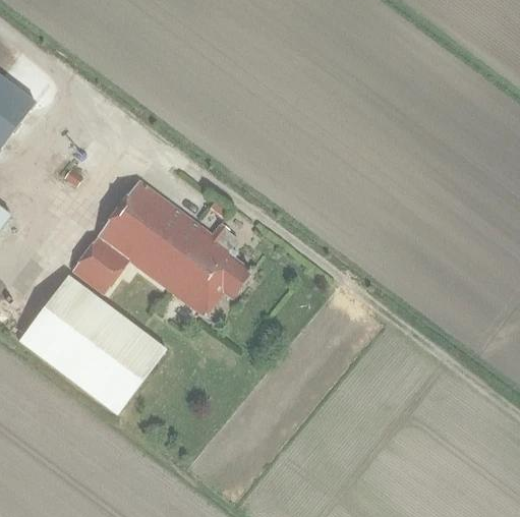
[(0,73),(0,150),(37,102),(2,75),(0,73)]
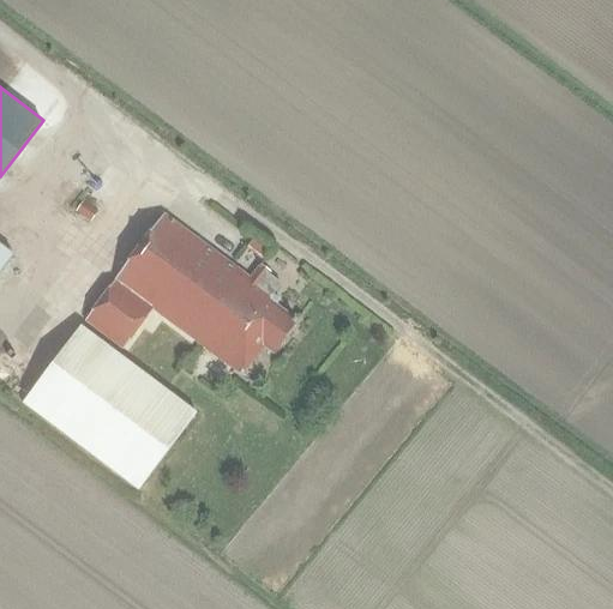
[(98,209),(84,198),(77,209),(92,218),(98,209)]
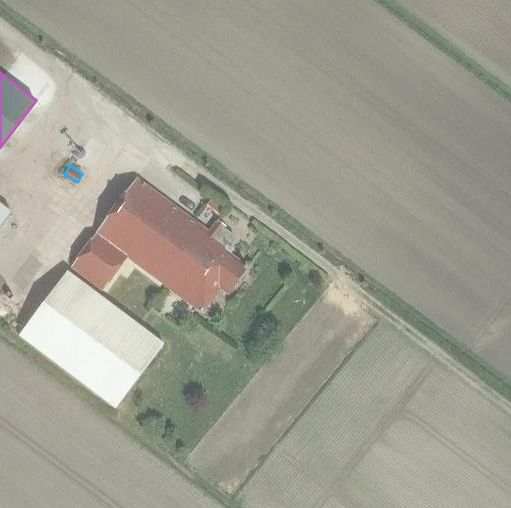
[(136,174),(71,263),(105,288),(130,254),(203,308),(221,284),(229,290),(248,264),(224,247),(228,242),(234,234),(224,226),(226,223),(217,217),(209,228),(194,217),(136,174)]
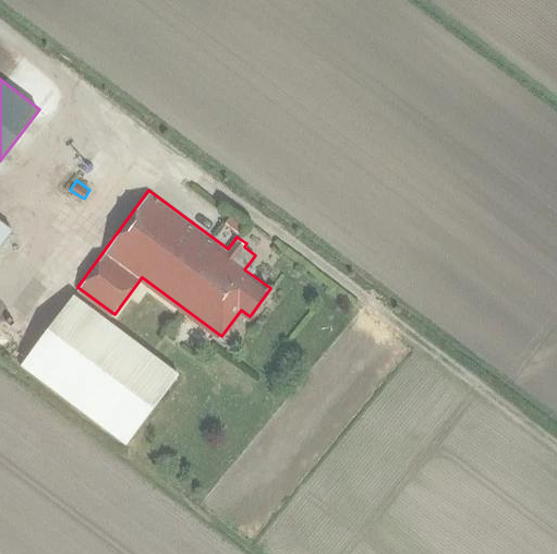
[(0,248),(13,230),(0,219),(0,248)]
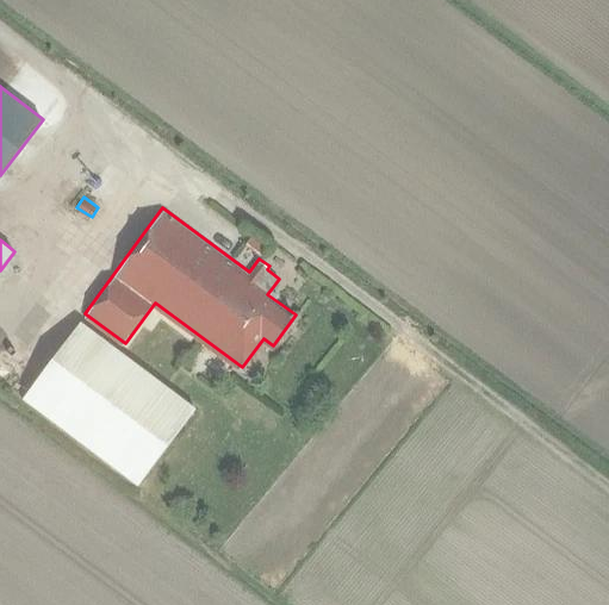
[(137,484),(194,406),(79,322),(22,398),(137,484)]
